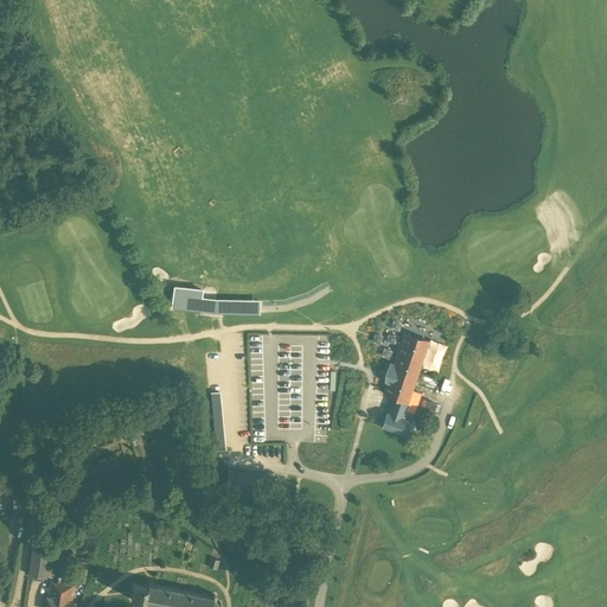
[(213,314),(215,300),(186,298),(185,311),(213,314)]
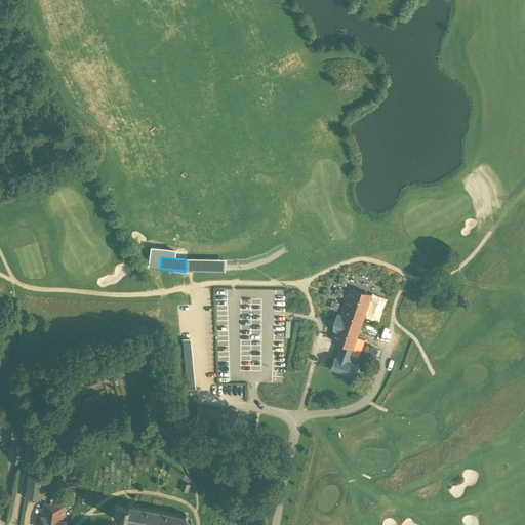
[(186,259),(185,272),(224,272),(224,260),(186,259)]
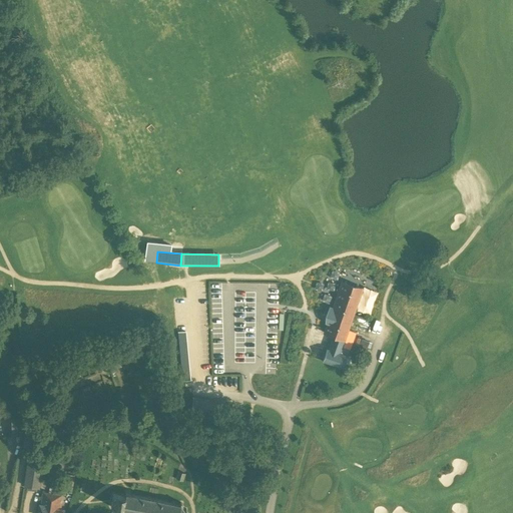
[(340,353),(363,288),(341,281),(331,307),(330,306),(324,323),(326,324),(323,333),(331,336),(327,349),(326,348),(322,361),(342,368),(347,355),(340,353)]
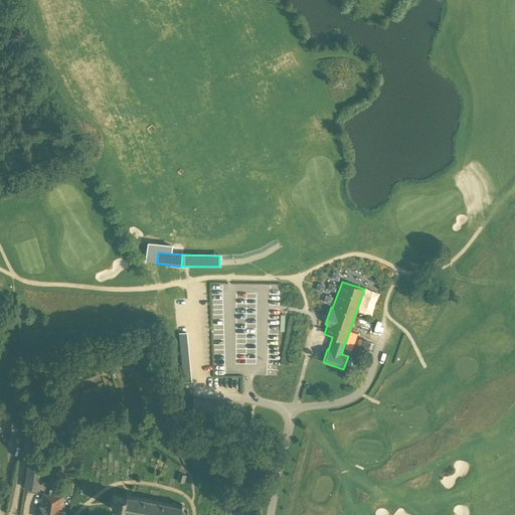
[(371,343),(363,340),(360,347),(368,349),(371,343)]
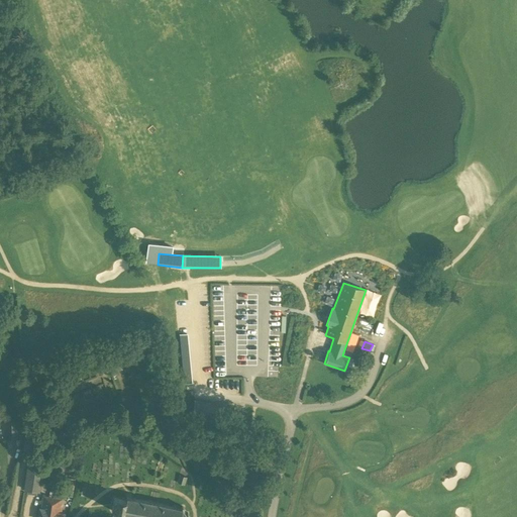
[(44,455),(43,463),(53,464),(54,455),(45,454),(44,455)]
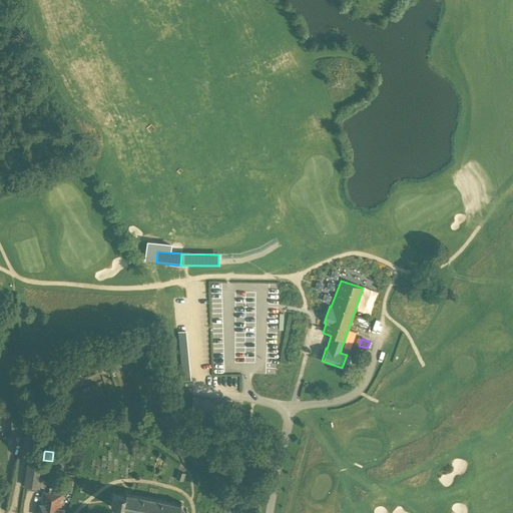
[(38,488),(42,463),(28,460),(24,486),(27,486),(38,488)]
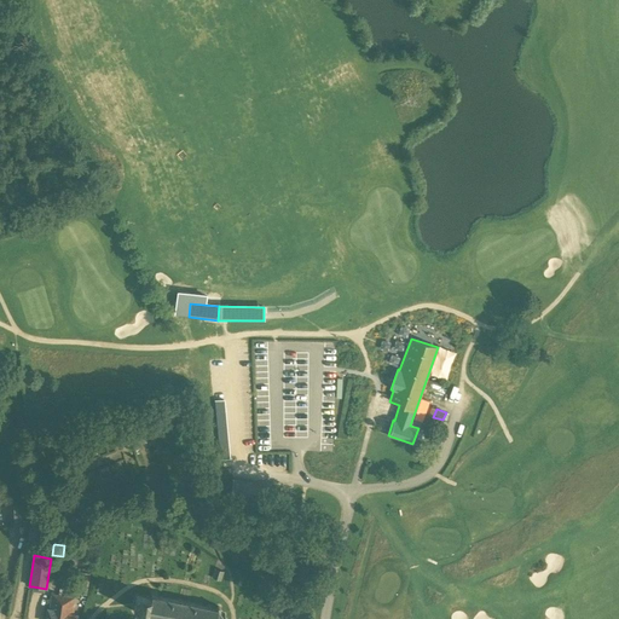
[(214,570),(212,578),(221,580),(224,572),(214,570)]
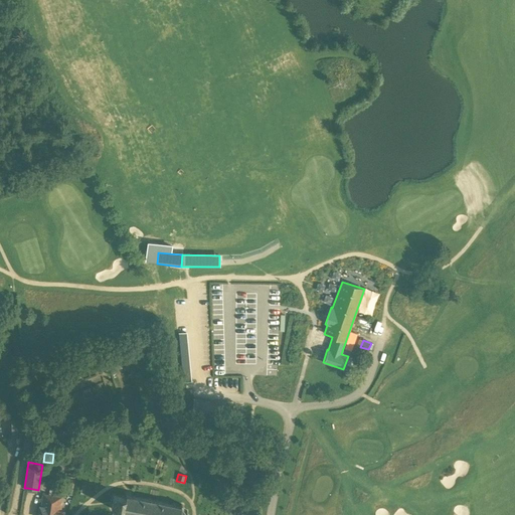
[(73,488),(75,478),(65,476),(63,486),(73,488)]
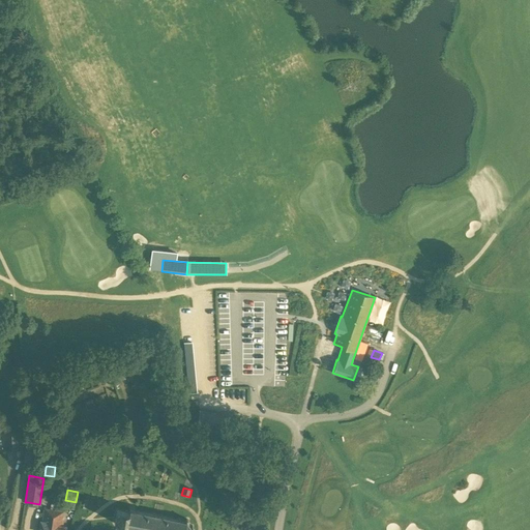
[(263,511),(265,502),(251,498),(248,508),(263,511)]
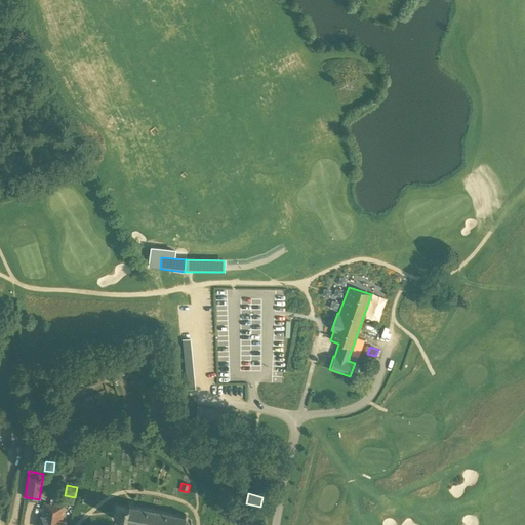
[(185,516),(129,506),(130,502),(128,502),(127,507),(116,505),(115,512),(114,518),(125,520),(124,524),(125,524),(126,522),(142,524),(188,524),(189,523),(191,521),(190,520),(190,521),(186,517),(187,514),(185,514),(185,516)]
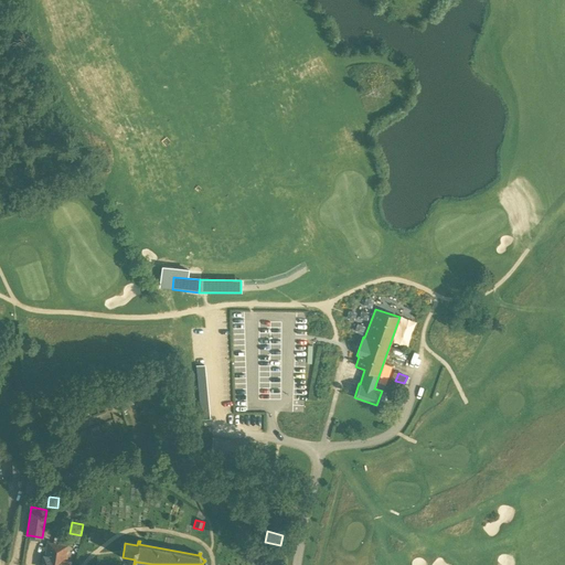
[(55,564),(60,544),(46,542),(44,555),(43,555),(41,564),(55,564)]
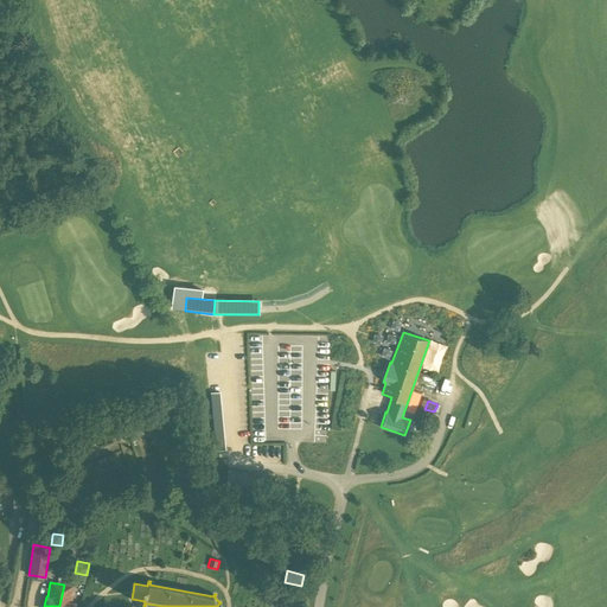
[(64,585),(59,606),(75,606),(76,602),(70,602),(72,586),(64,585)]
